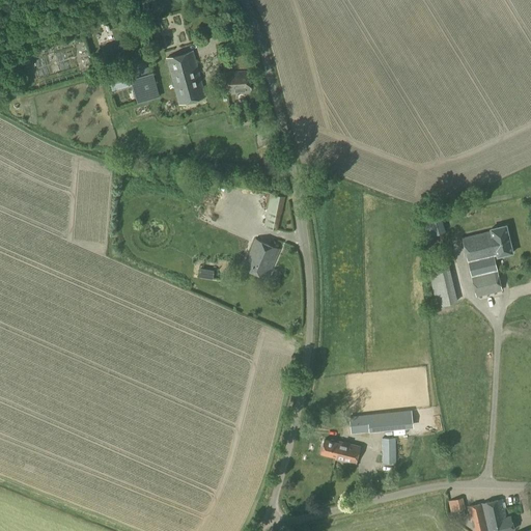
[(179,104),(205,96),(193,52),(167,59),(179,104)]
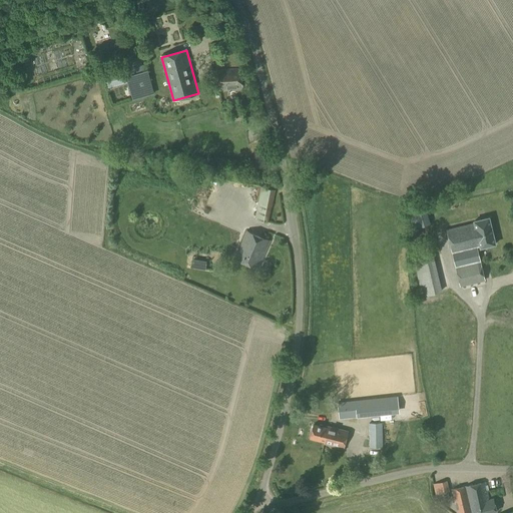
[(128,87),(132,100),(149,95),(139,62),(103,72),(107,86),(128,80),(130,86),(128,87)]
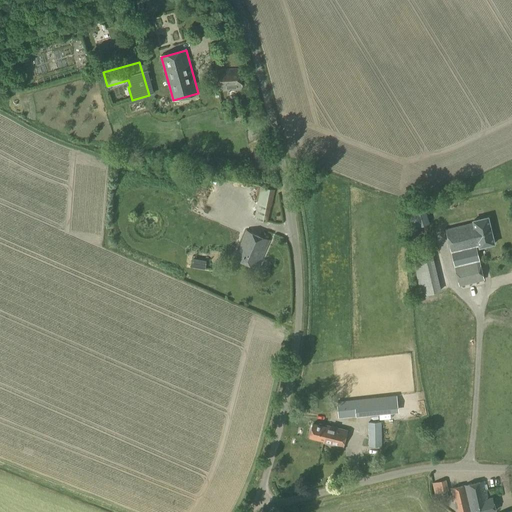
[(218,89),(242,88),(241,69),(217,70),(218,89)]
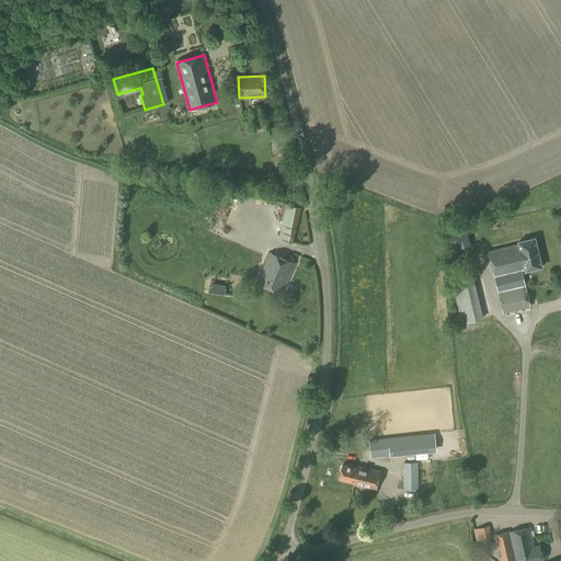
[(254,132),(268,130),(267,118),(253,119),(254,132)]
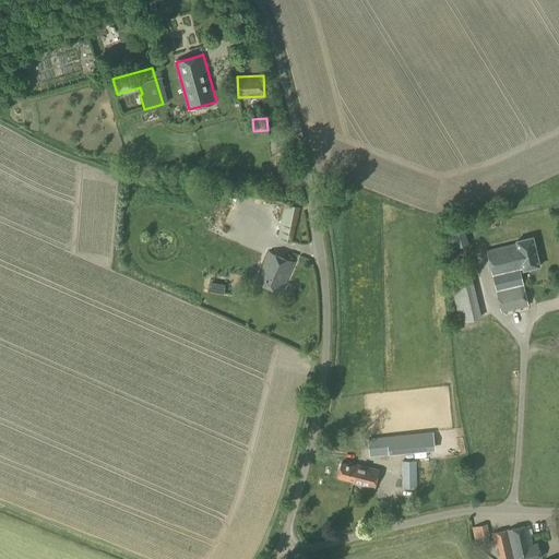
[(296,226),(299,207),(285,204),(277,239),(290,242),(294,225),(296,226)]
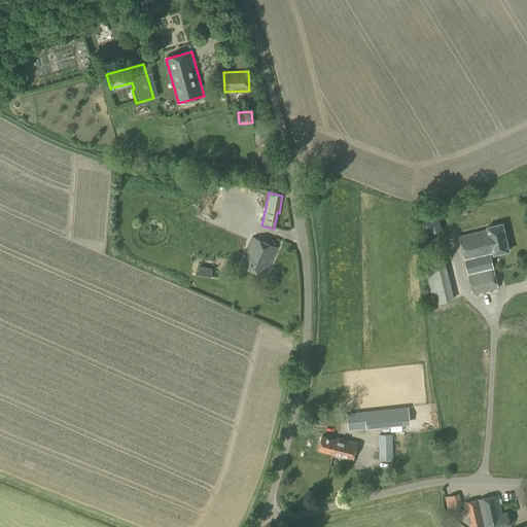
[(493,254),(508,251),(502,223),(487,227),(487,231),(459,237),(473,294),(498,288),(490,254),(493,253),(493,254)]
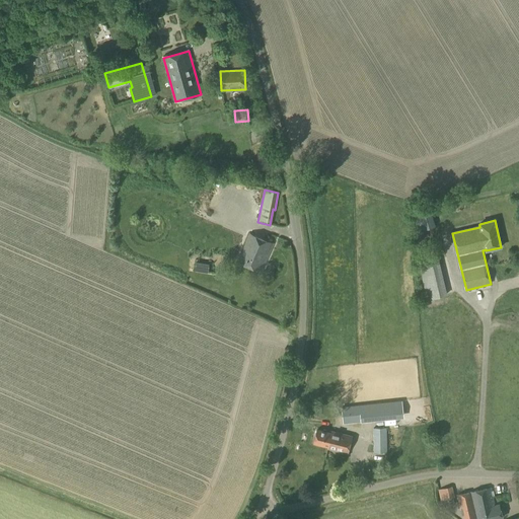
[(261,270),(273,244),(249,234),(238,261),(261,270)]
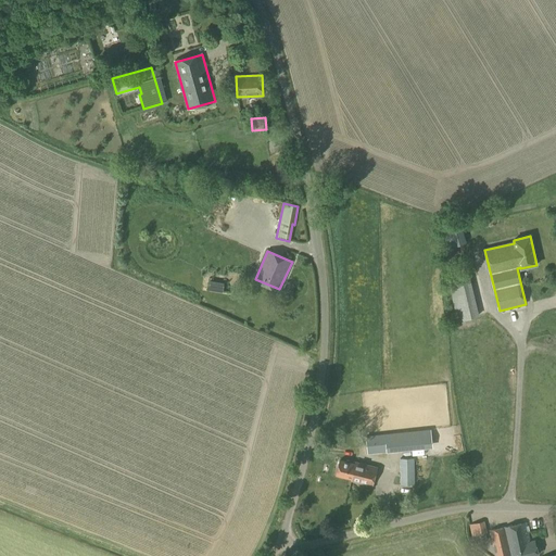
[(297,274),(305,276),(308,266),(300,263),(297,274)]
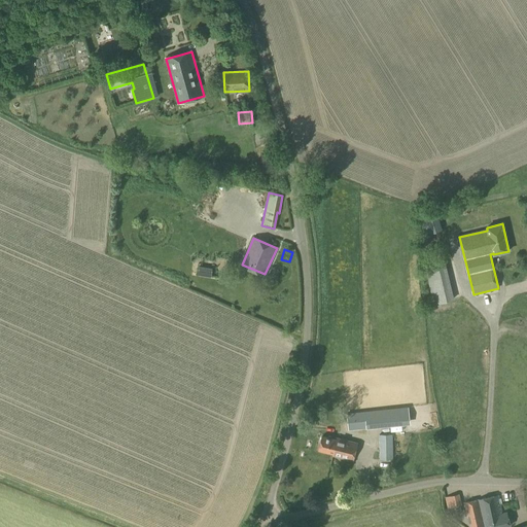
[(201,280),(211,280),(211,268),(218,268),(218,256),(202,256),(201,280)]
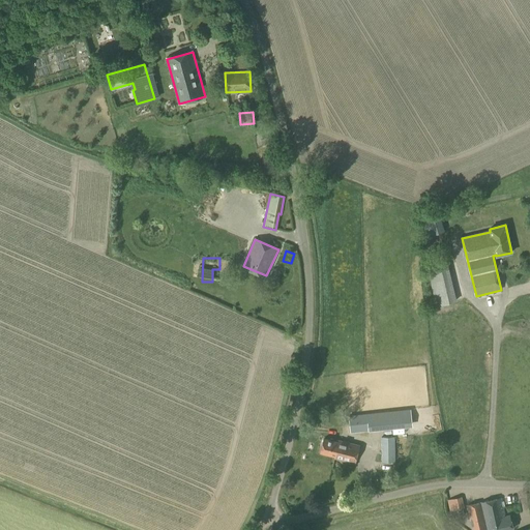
[(449,262),(432,265),(438,300),(455,297),(449,262)]
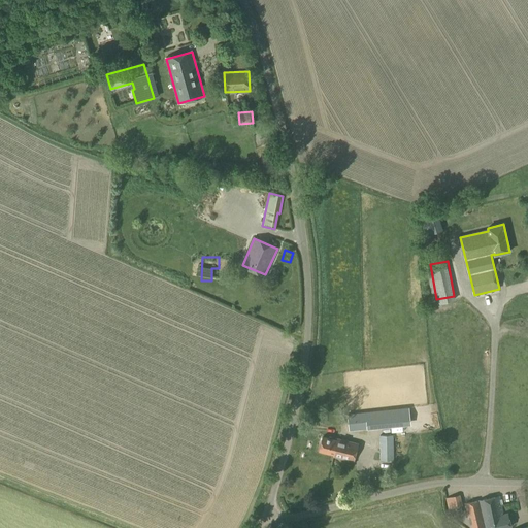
[(353,414),(355,431),(406,426),(404,407),(353,414)]
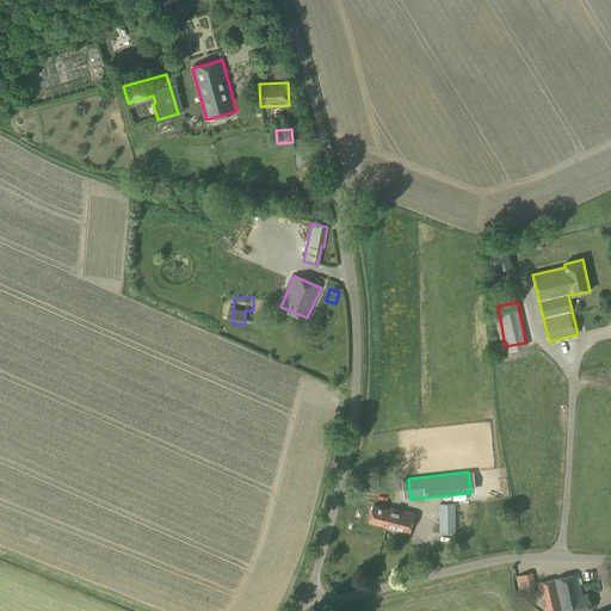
[(440,532),(455,532),(455,504),(439,504),(440,532)]
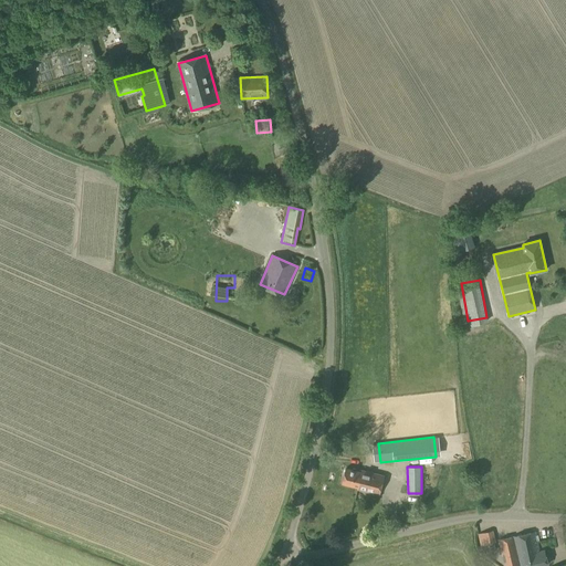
[(369,482),(371,473),(363,471),(362,473),(346,469),(342,482),(358,486),(360,480),(369,482)]
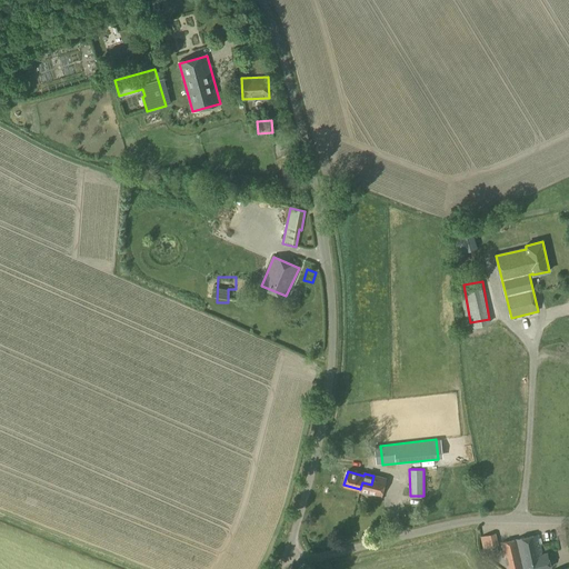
[(362,482),(360,489),(360,492),(381,497),(386,479),(373,476),(371,485),(362,482)]
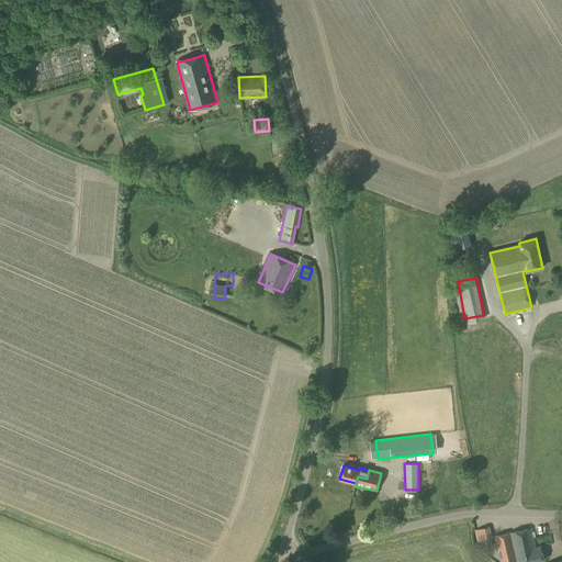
[(476,541),(492,538),(490,528),(474,531),(476,541)]
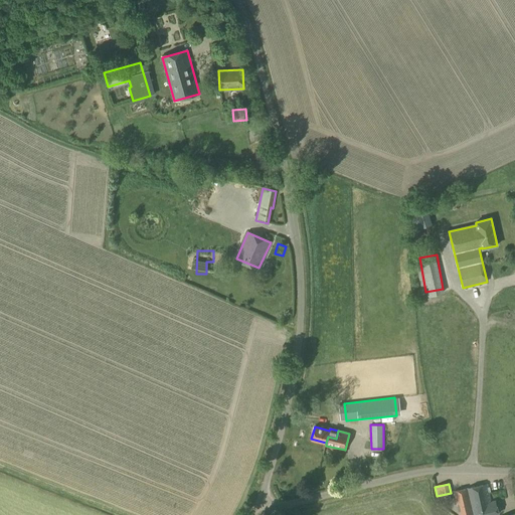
[(468,489),(474,514),(494,514),(498,514),(495,501),(491,502),(487,484),(468,489)]
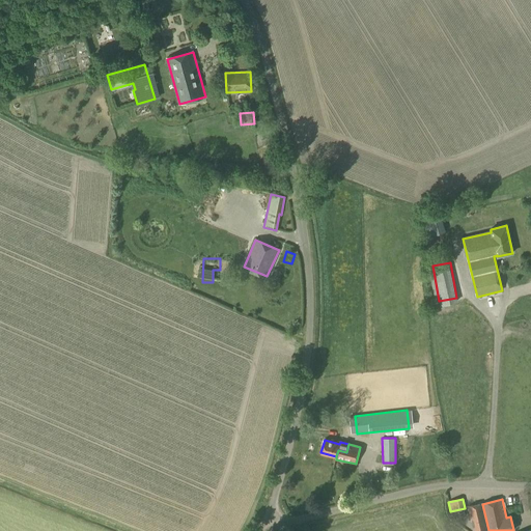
[(474,530),(488,530),(482,504),(469,507),(474,530)]
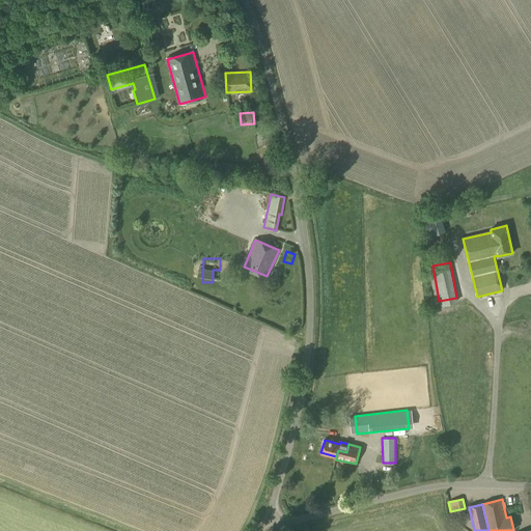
All buildings are outlined.
